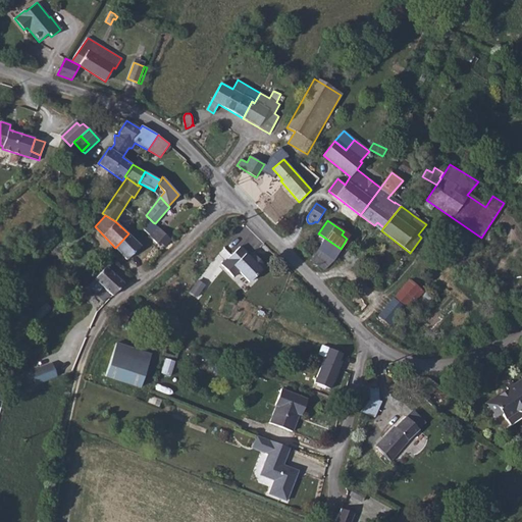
[(158,226),(155,223),(153,222),(147,229),(151,235),(158,226)]
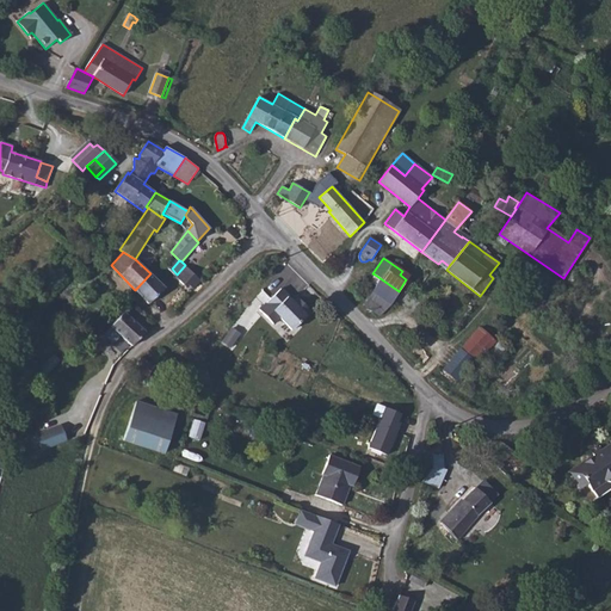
[(442,260),(438,264),(446,270),(449,266),(442,260)]
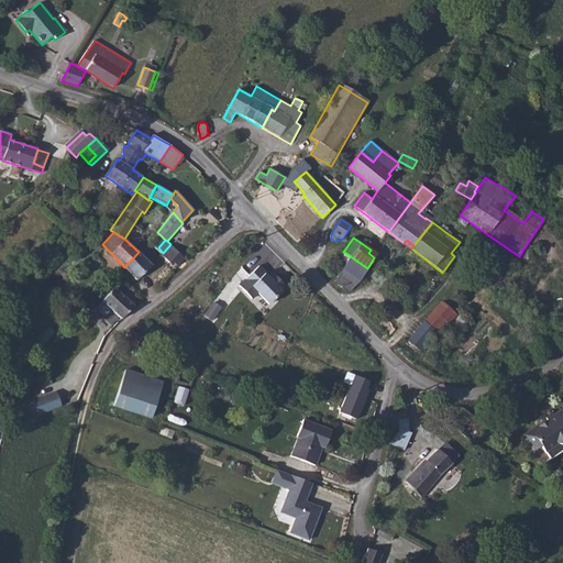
[(173,272),(185,258),(189,254),(183,247),(178,252),(170,244),(163,253),(162,254),(162,255),(170,263),(167,267),(173,272)]
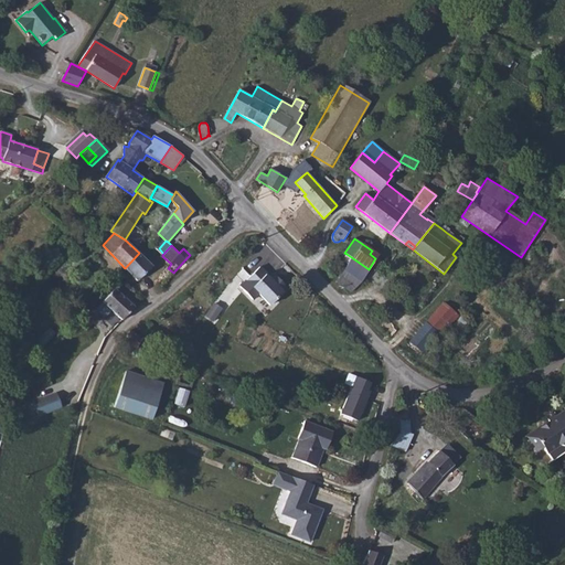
[(139,253),(125,268),(137,281),(152,266),(139,253)]
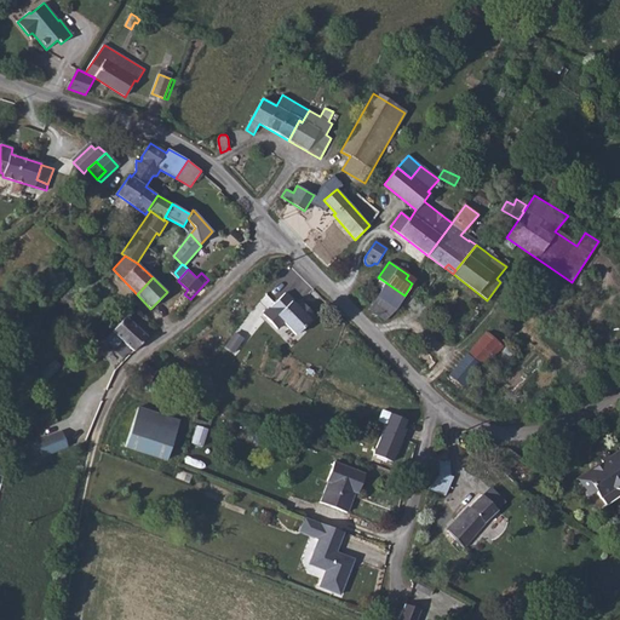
[(369,309),(385,321),(396,310),(405,296),(380,279),(377,286),(382,290),(369,309)]
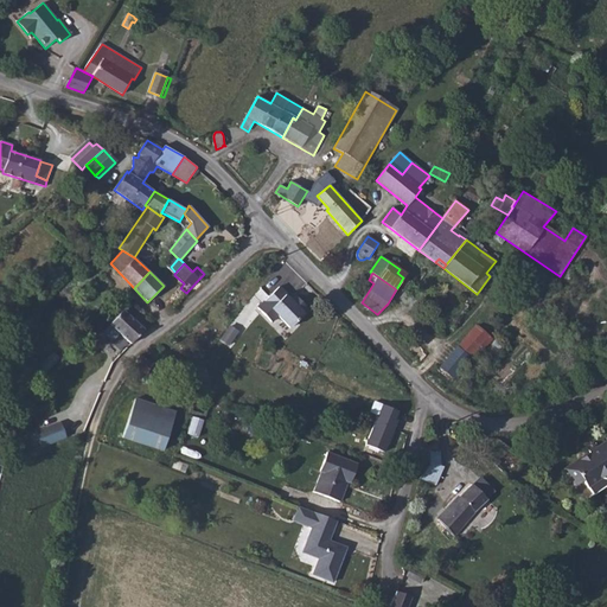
[(280,287),(257,307),(272,323),(279,315),(291,328),(308,310),(294,294),(289,299),(286,295),(287,294),(280,287)]
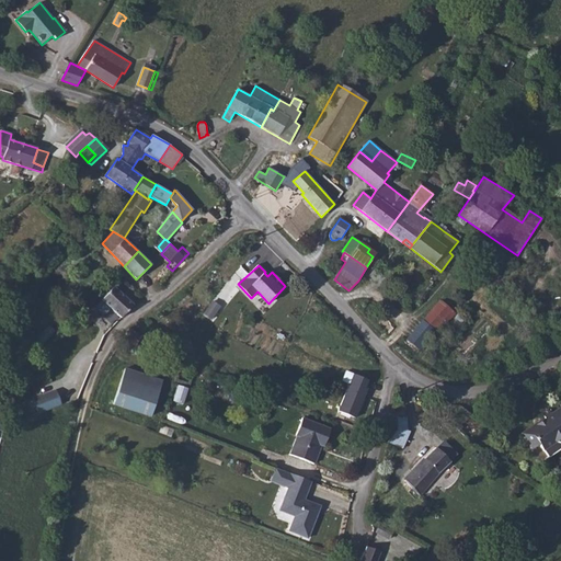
[(103,301),(122,319),(134,307),(115,287),(103,301)]
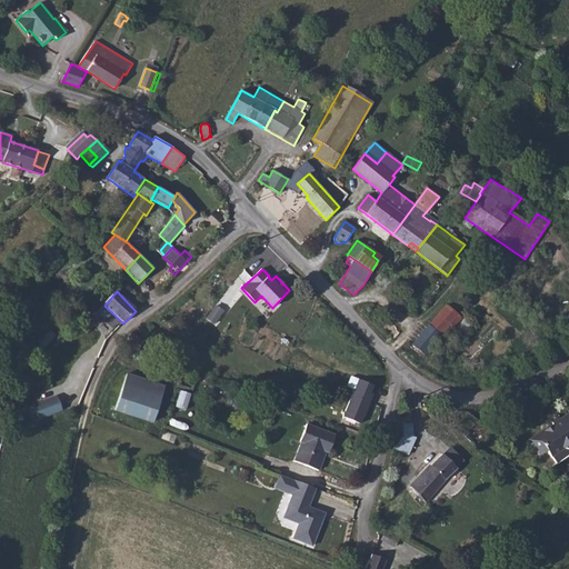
[(409,345),(423,357),(461,316),(448,302),(409,345)]
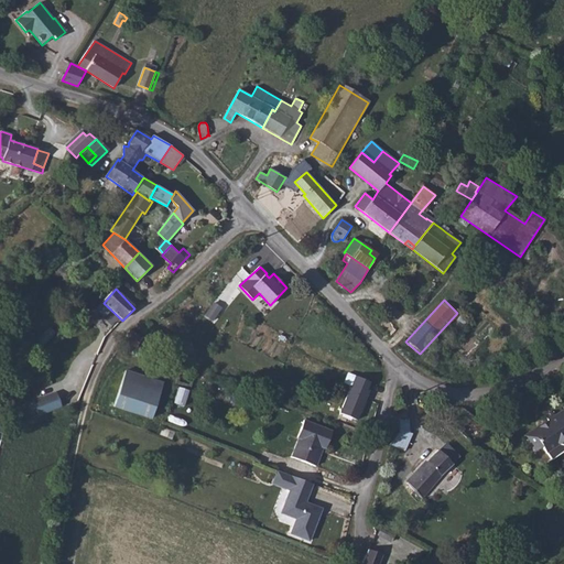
[(215,303),(205,315),(214,322),(224,308),(215,303)]
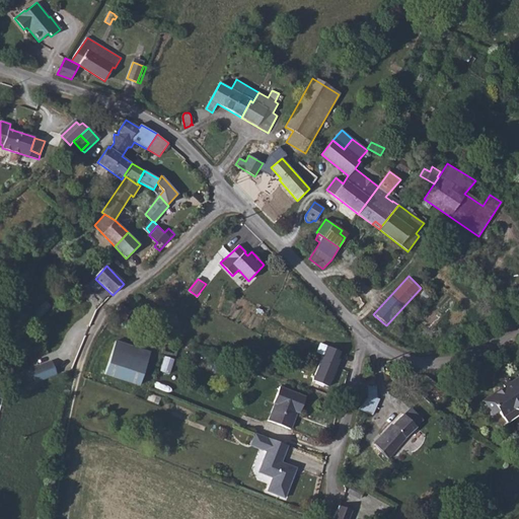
[(119,336),(109,364),(141,377),(150,348),(119,336)]
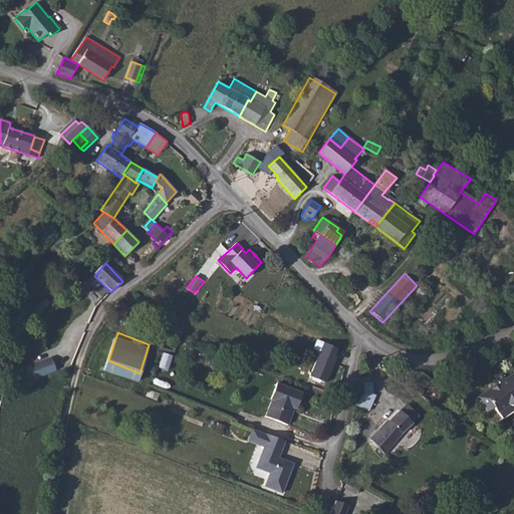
[(339,349),(324,342),(309,376),(327,383),(338,357),(336,356),(339,349)]
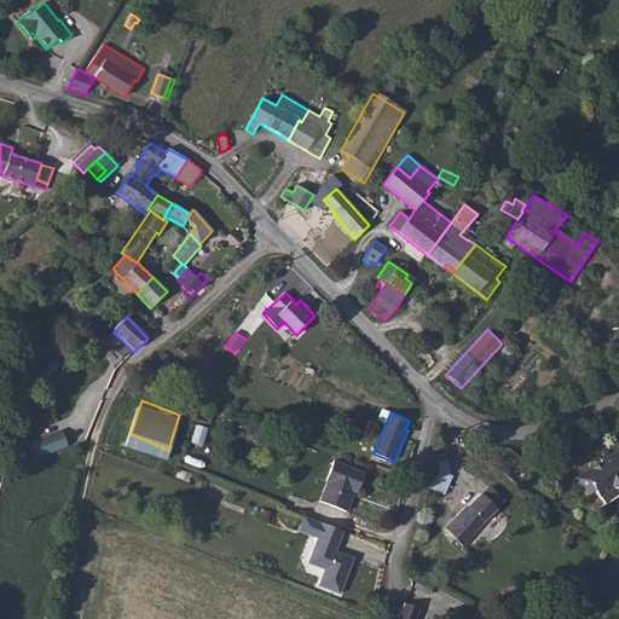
[(36,439),(44,456),(68,445),(61,428),(36,439)]
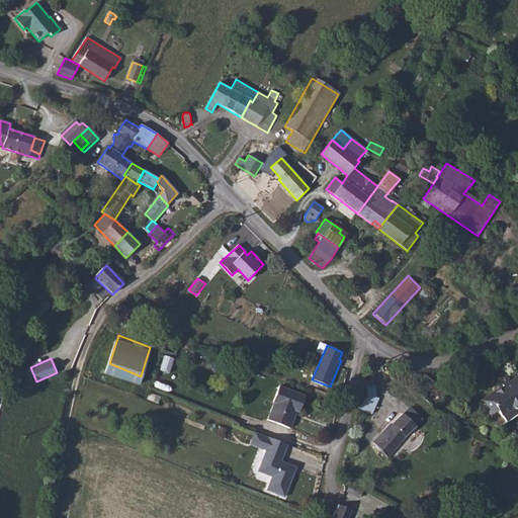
[(138,390),(141,376),(109,363),(104,379),(138,390)]
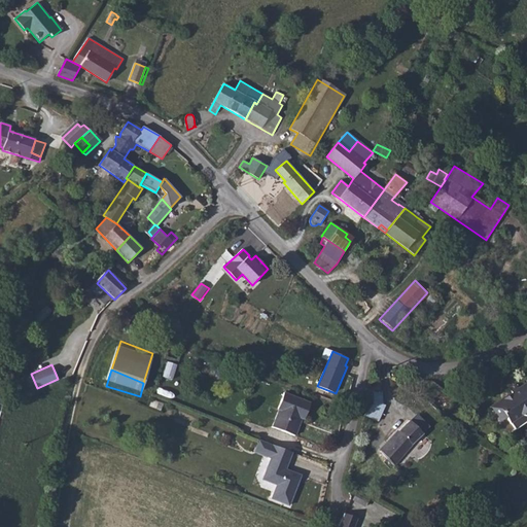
[(482,372),(471,377),(476,386),(486,381),(482,372)]
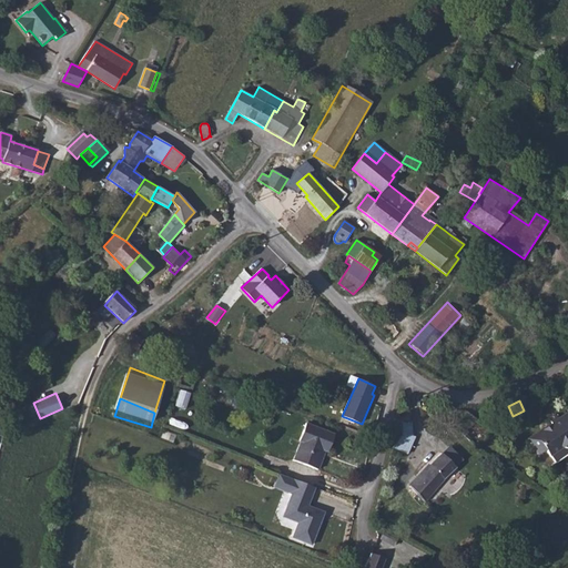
[(567,414),(567,413),(558,419),(555,415),(549,418),(554,425),(544,432),(541,429),(528,438),(536,450),(544,446),(546,449),(555,464),(567,454),(567,449),(567,447),(567,446),(567,414)]
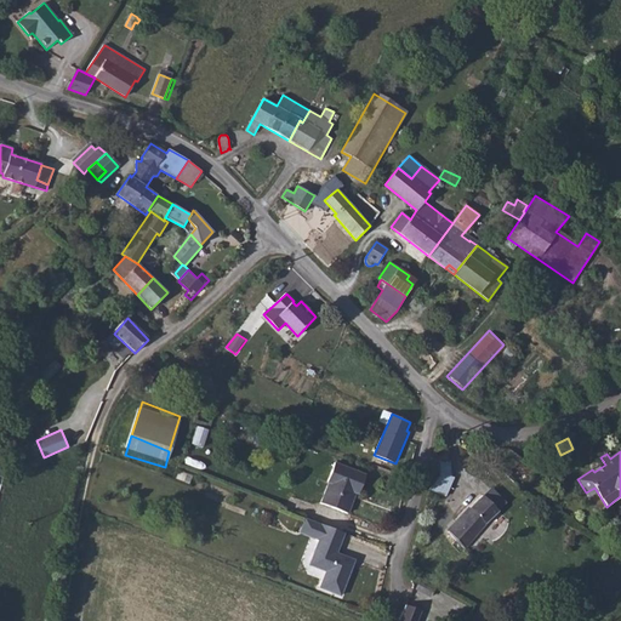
[(429,489),(445,496),(454,477),(451,477),(451,461),(449,461),(449,457),(449,455),(446,454),(444,453),(442,454),(439,456),(439,457),(439,462),(439,477),(438,477),(429,489)]
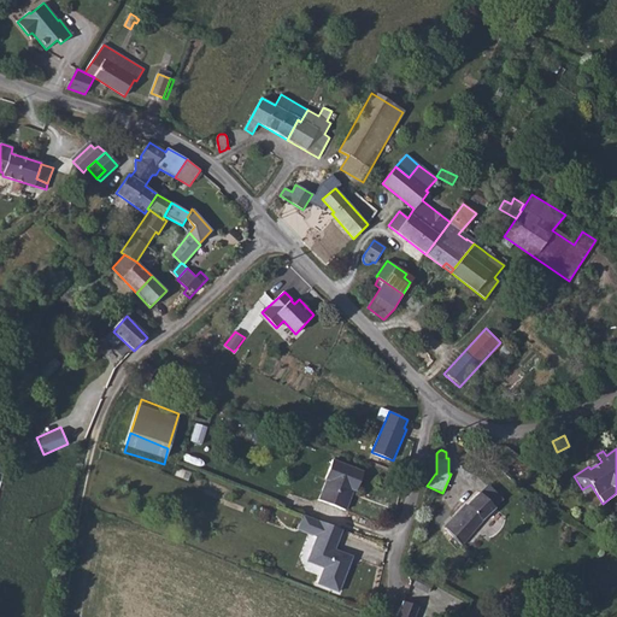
[(363,471),(333,459),(325,479),(327,480),(318,500),(345,510),(352,495),(350,494),(352,489),(356,491),(363,471)]
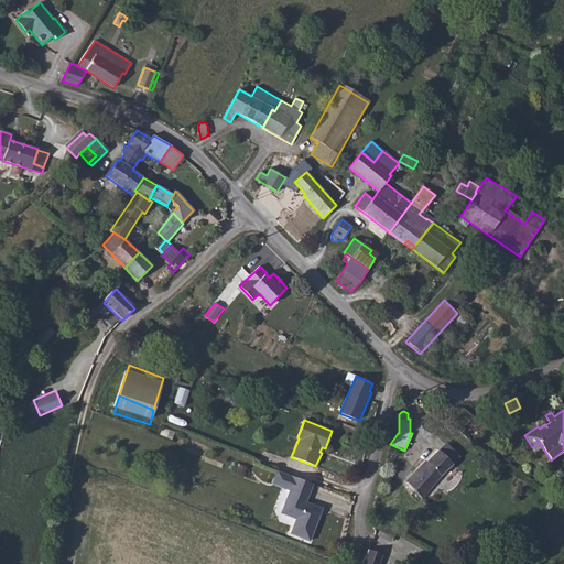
[(446,444),(440,452),(452,464),(459,456),(446,444)]
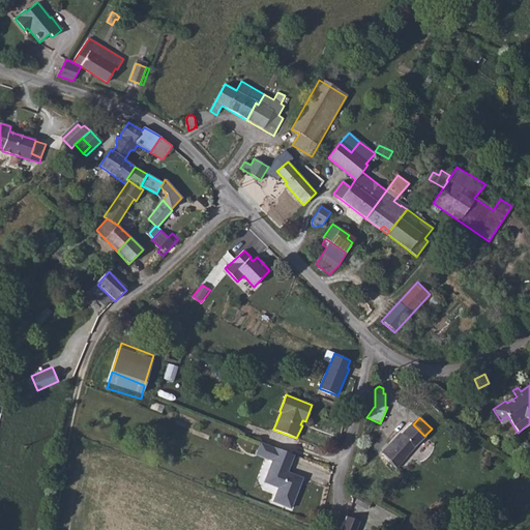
[(413,424),(412,422),(383,453),(395,468),(425,436),(424,436),(413,424)]
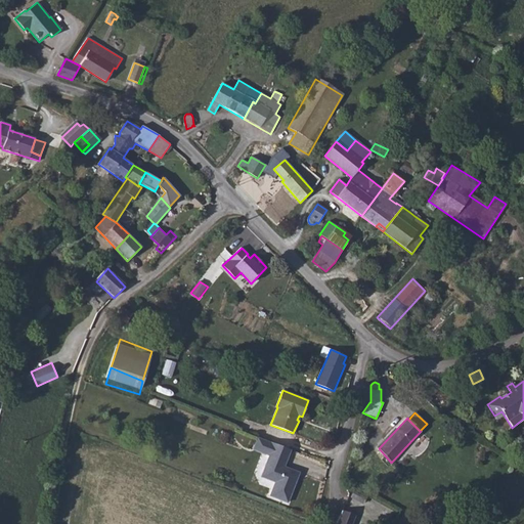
[(272,442),(259,437),(254,450),(267,455),(272,442)]
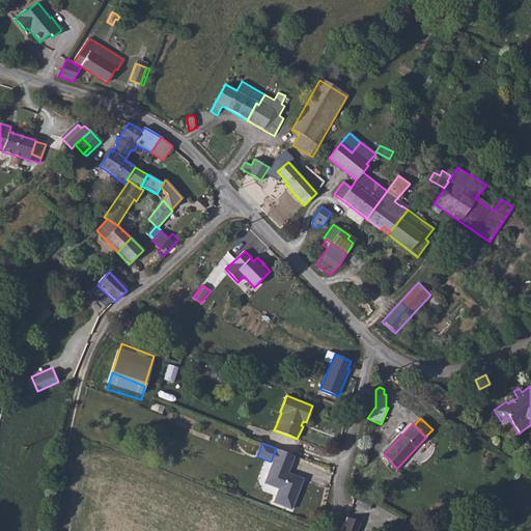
[(267,478),(270,484),(279,488),(273,502),(290,509),(300,486),(296,476),(287,473),(295,455),(276,448),(271,462),(273,463),(267,478)]
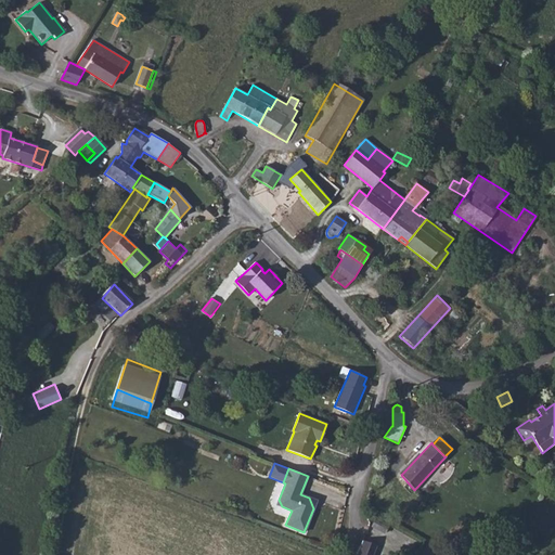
[(372,554),(376,545),(362,541),(357,554),(372,554)]
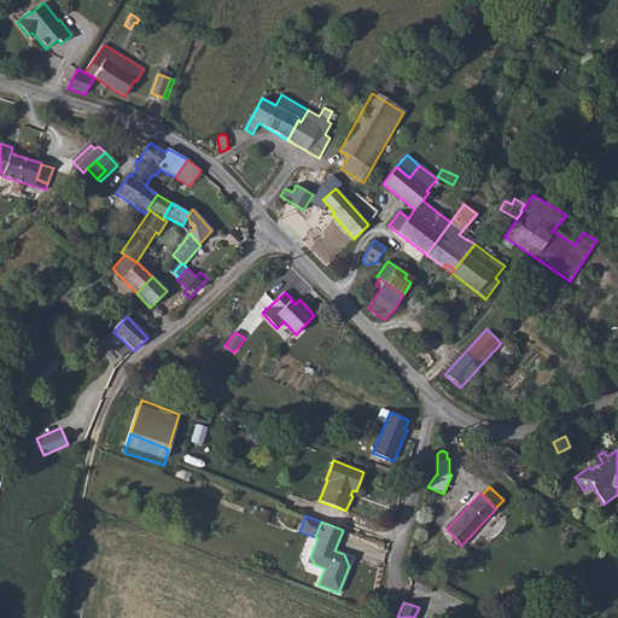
All buildings are outlined.
